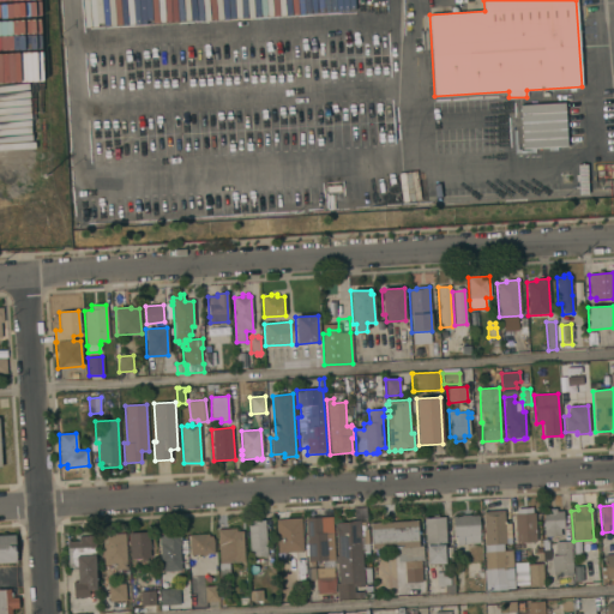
[(536,541),(516,543),(513,515),(517,513),(517,510),(531,509),(531,513),(534,513),(536,541)]
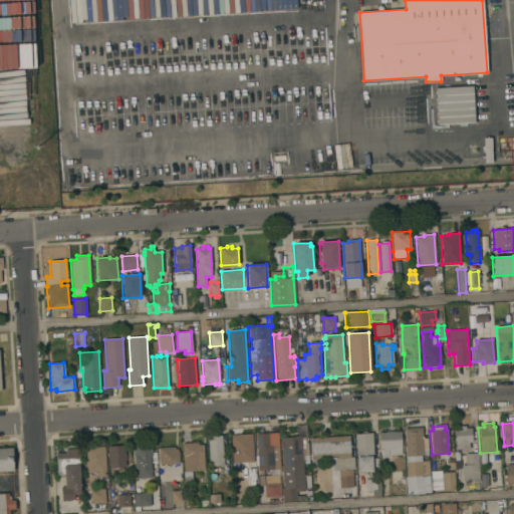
[(454,429),(460,428),(460,426),(465,426),(465,428),(471,428),(472,442),(469,442),(470,448),(455,449),(454,429)]
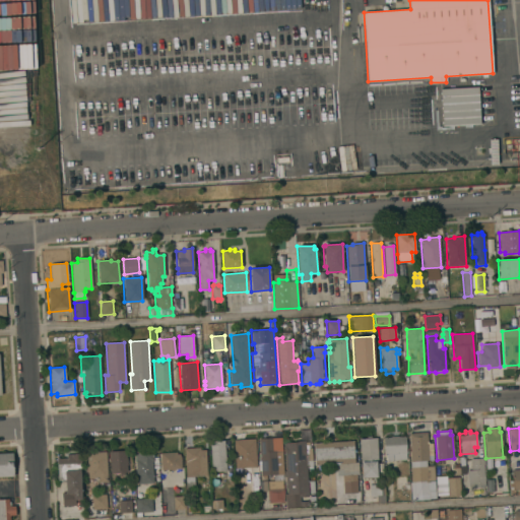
[(408,434),(427,433),(429,460),(410,461),(408,434)]
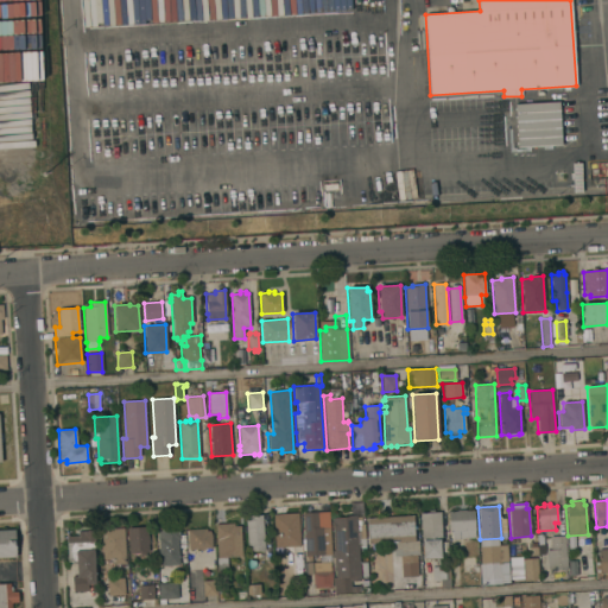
[(449,531),(448,512),(474,510),(475,538),(453,539),(451,531),(449,531)]
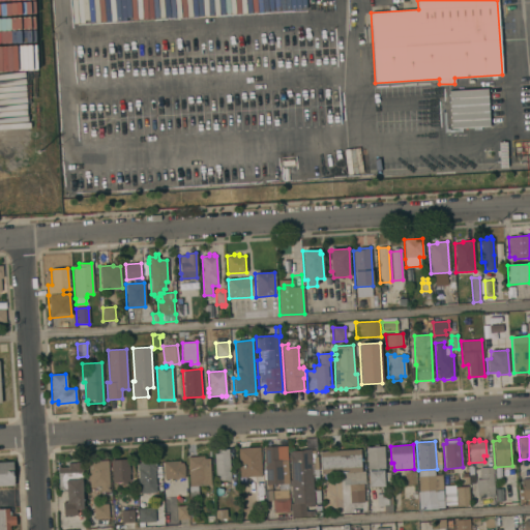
[(263,447),(287,446),(288,461),(287,461),(288,477),(282,478),(283,483),(265,484),(263,447)]
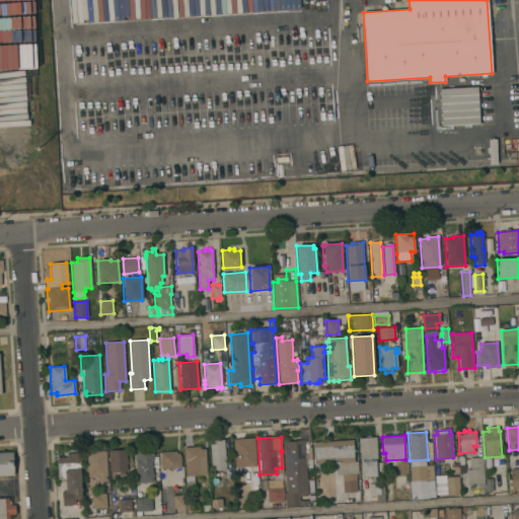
[(377,460),(375,460),(376,476),(361,477),(358,438),(376,437),(377,460)]
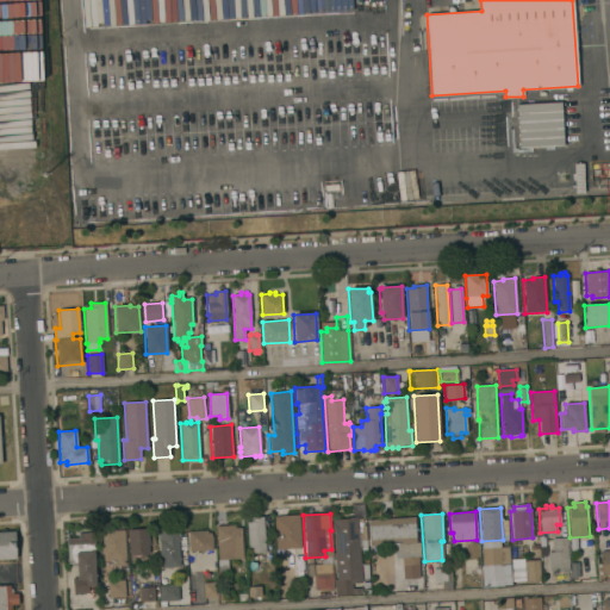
[(300,548),(275,549),(274,516),(299,515),(300,548)]
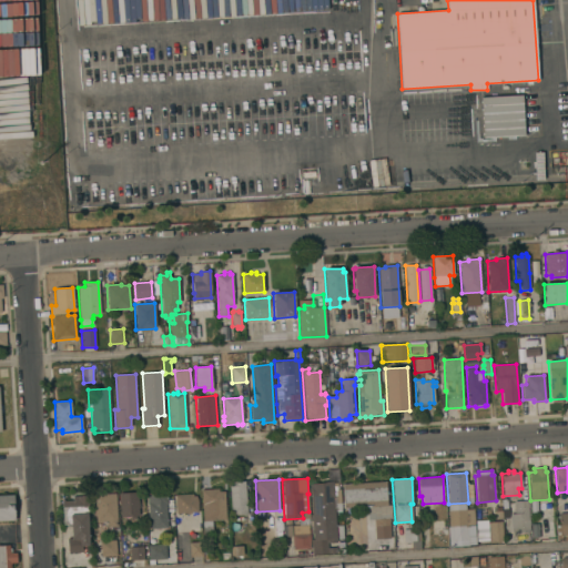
[(247,515),(231,516),(229,486),(233,486),(233,482),(245,480),(247,515)]
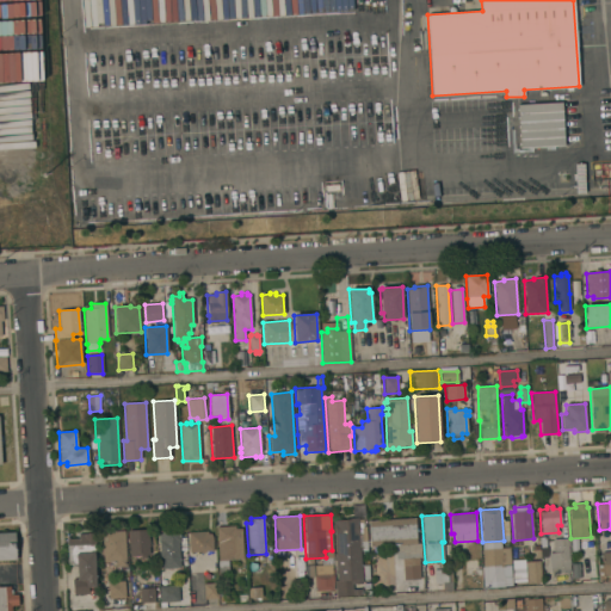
[(362,574),(368,573),(369,581),(362,581),(362,584),(351,584),(351,580),(337,581),(333,520),(349,519),(349,518),(358,518),(358,526),(366,526),(368,550),(360,550),(362,574)]
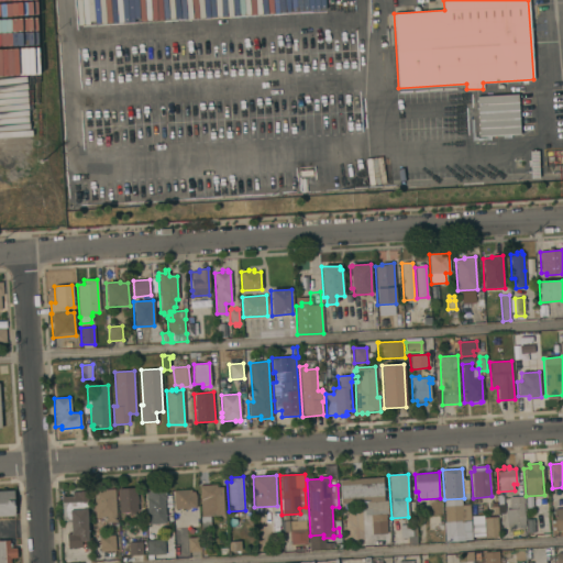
[(382,477),(384,500),(387,500),(388,514),(386,514),(387,533),(372,534),(371,515),(364,516),(364,503),(341,504),(339,479),(382,477)]
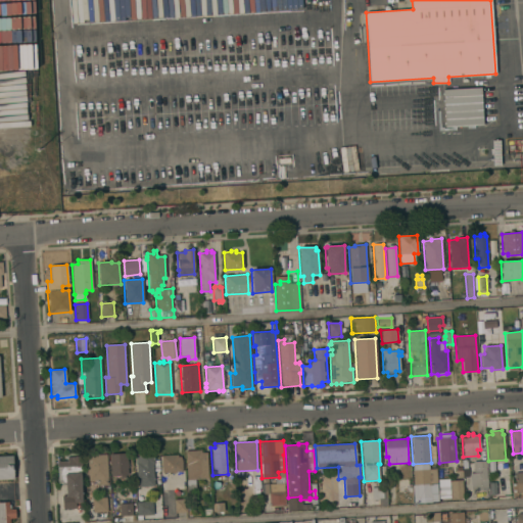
[(207,478),(195,479),(196,491),(187,491),(186,479),(187,479),(185,450),(200,449),(201,453),(206,453),(207,478)]
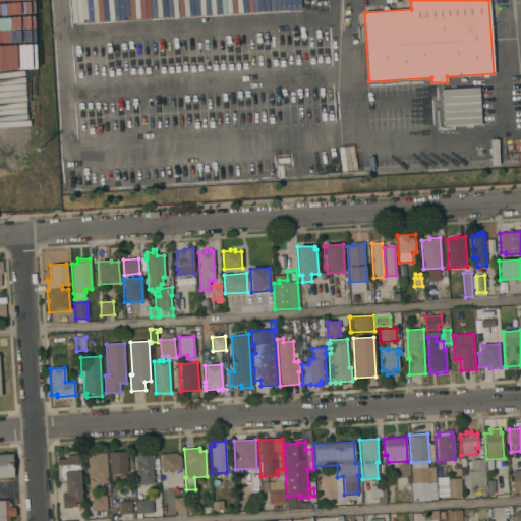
[(109,452),(126,451),(127,473),(124,473),(125,476),(120,476),(120,473),(110,474),(109,452)]
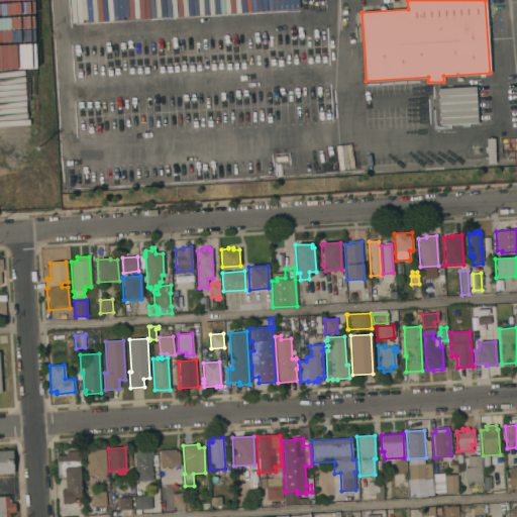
[(86,450),(105,448),(107,480),(97,480),(97,475),(88,476),(86,450)]
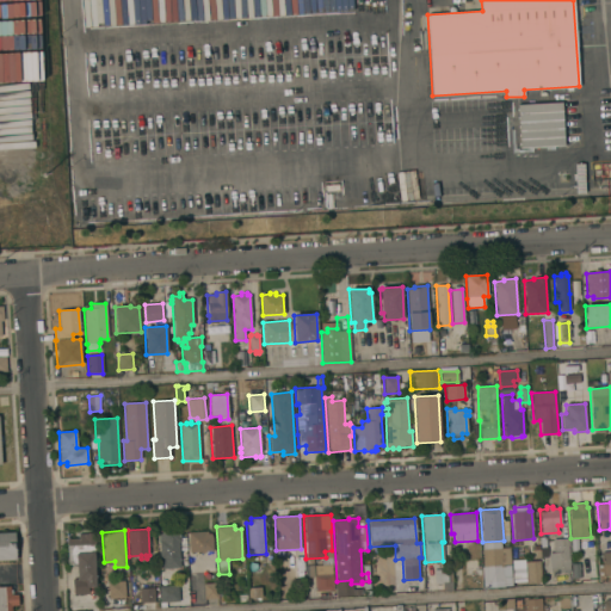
[(180,542),(178,542),(180,568),(162,569),(161,560),(160,560),(158,531),(179,530),(180,542)]
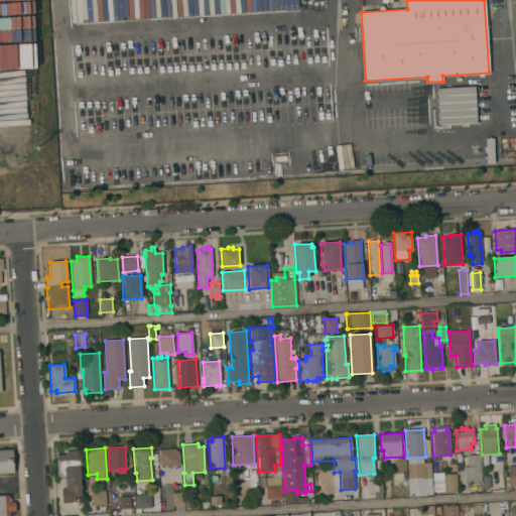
[(159,449),(175,448),(175,450),(178,450),(179,466),(173,466),(173,467),(169,467),(169,466),(159,467),(159,449)]
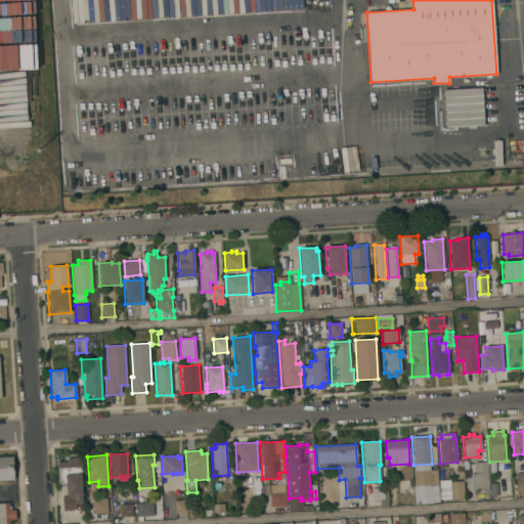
[(0,456),(12,456),(13,480),(0,480),(0,456)]
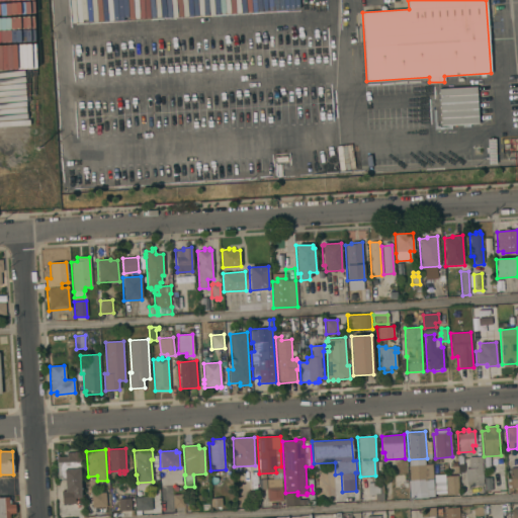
[(57,455),(59,455),(59,456),(67,456),(66,452),(81,452),(82,480),(81,480),(81,498),(75,498),(75,503),(62,505),(61,491),(65,491),(65,483),(58,483),(57,455)]
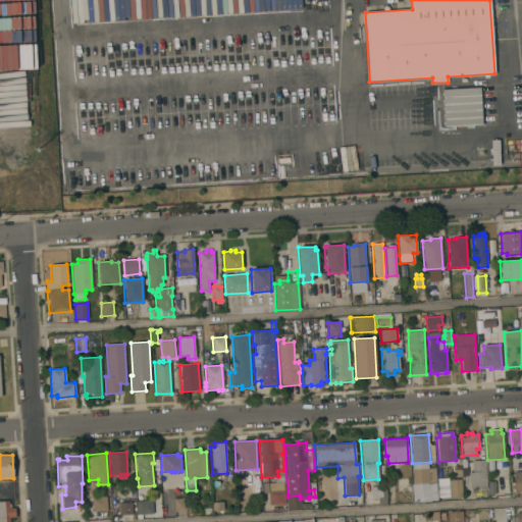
[(461,469),(461,459),(465,459),(466,468),(467,476),(465,476),(465,478),(462,478),(462,476),(457,477),(457,470),(461,469)]
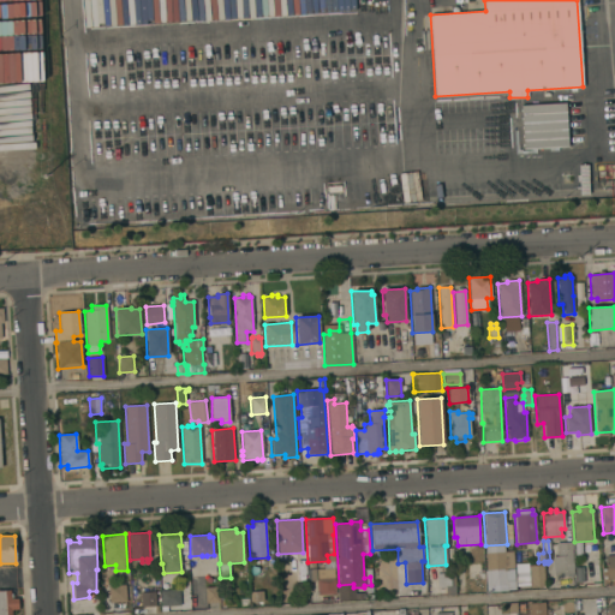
[(573,575),(554,577),(554,579),(547,580),(545,566),(553,566),(551,556),(557,555),(556,543),(571,542),(573,575)]
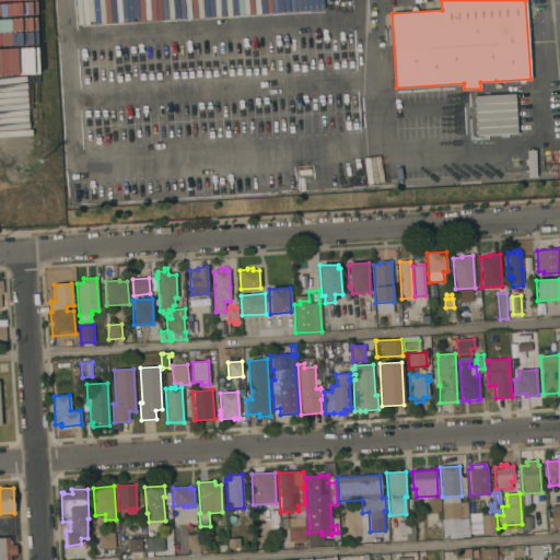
[(559,494),(558,494),(559,506),(550,506),(550,533),(559,532),(559,494)]
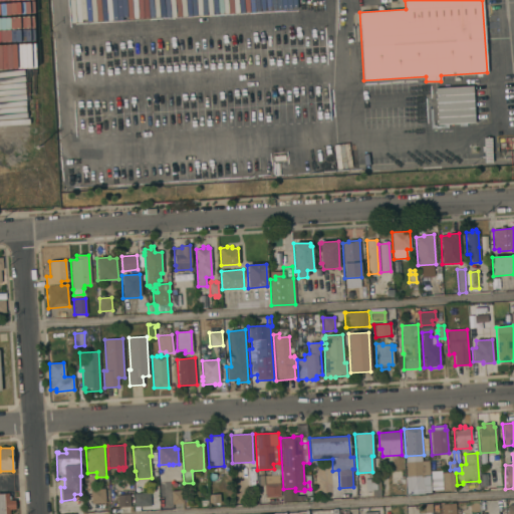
[(429,461),(430,475),(407,477),(406,458),(422,456),(422,461),(429,461)]
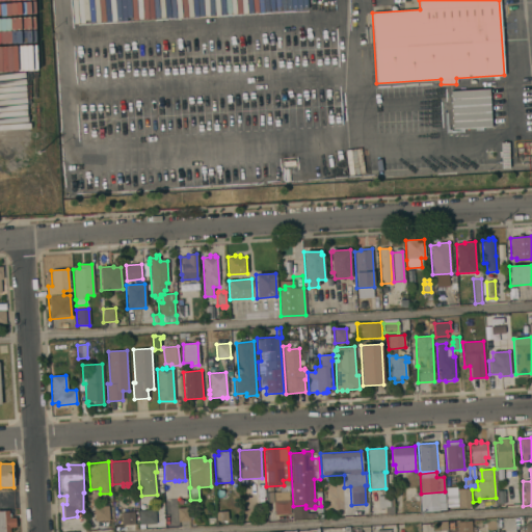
[(456,489),(470,488),(471,507),(457,508),(456,489)]
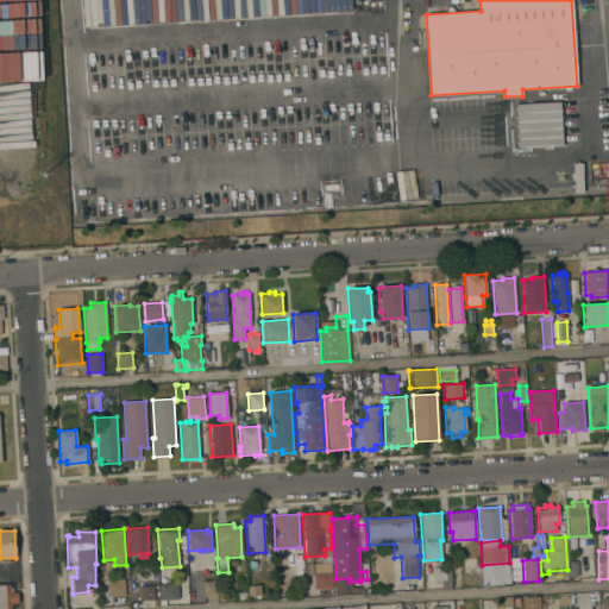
[(569,562),(577,562),(578,567),(583,567),(583,576),(570,576),(569,562)]
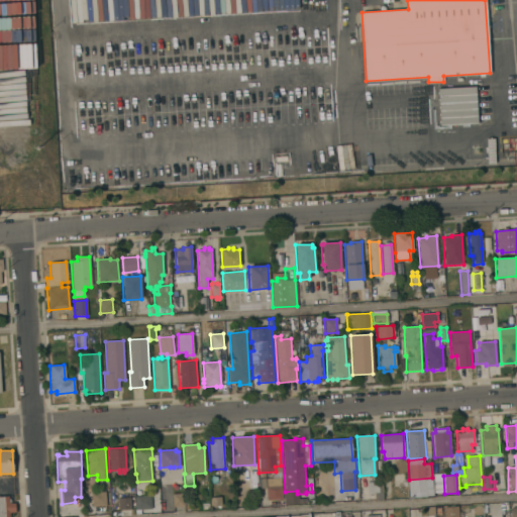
[(266,487),(267,487),(267,479),(281,478),(283,499),(267,500),(266,487)]
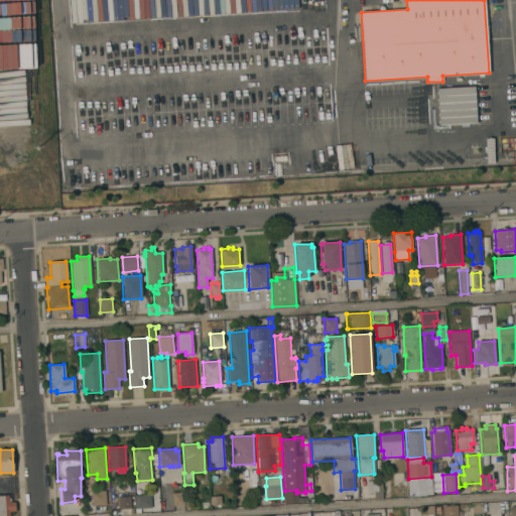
[(170,483),(175,483),(175,479),(180,479),(180,483),(182,483),(182,488),(181,488),(181,492),(183,492),(184,505),(172,506),(170,483)]
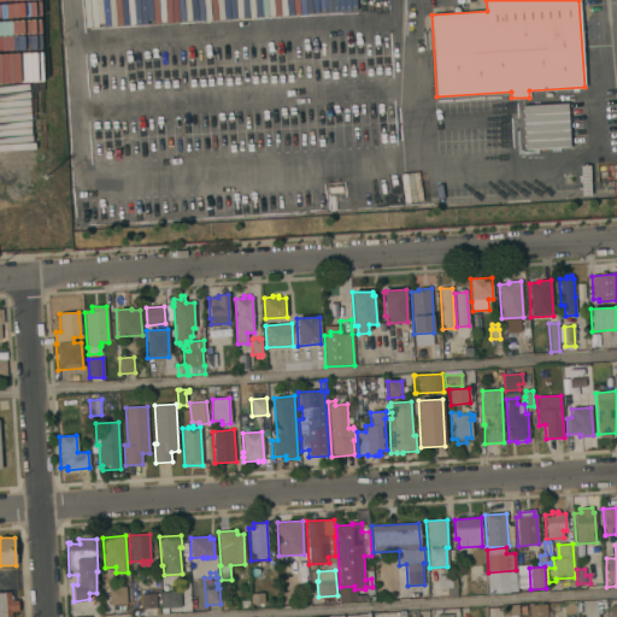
[(439,589),(438,576),(456,574),(458,597),(447,598),(447,589),(439,589)]
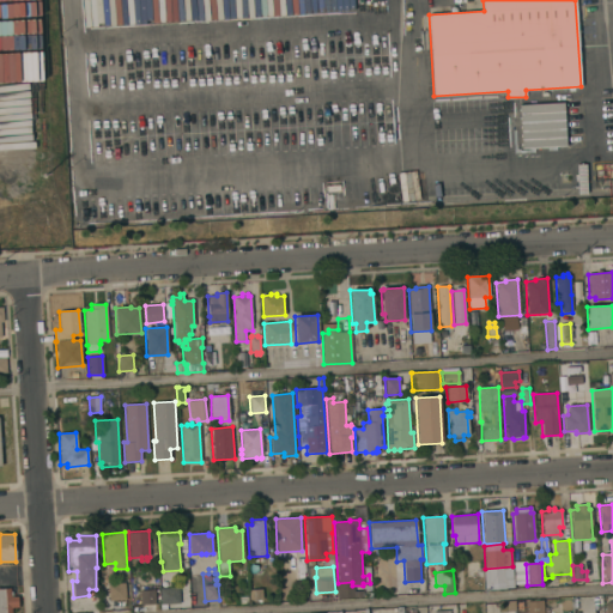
[(108,584),(125,583),(126,600),(109,601),(108,584)]
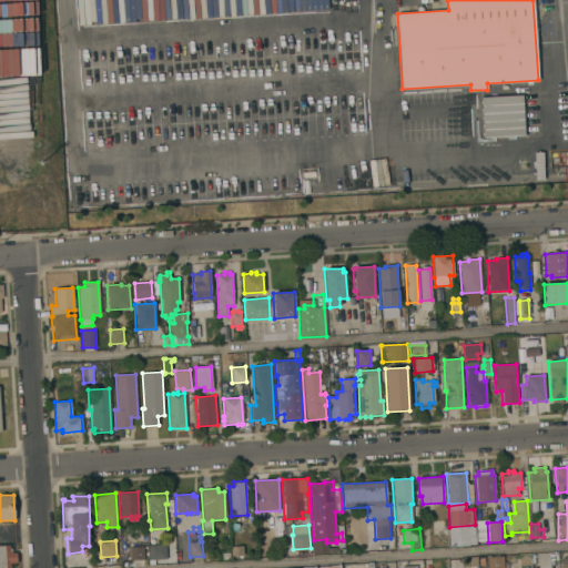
[(165,544),(166,559),(150,560),(149,545),(165,544)]
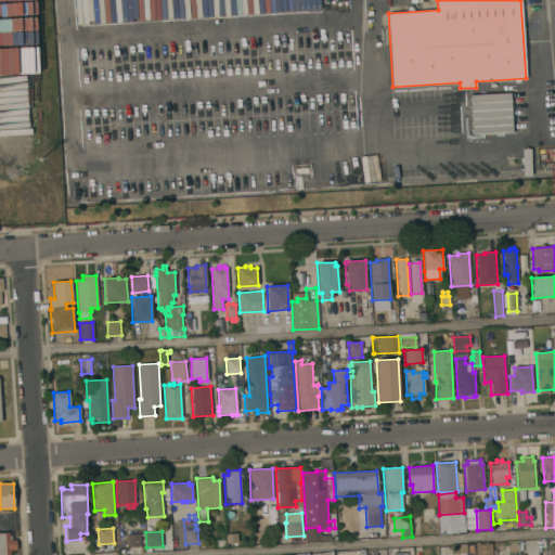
[(10,540),(15,540),(16,550),(10,550),(10,554),(0,554),(0,532),(9,532),(10,540)]
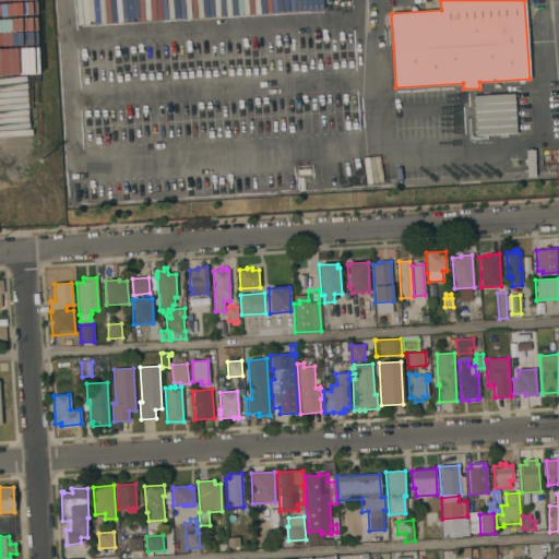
[(128,538),(141,537),(142,550),(128,551),(128,538)]
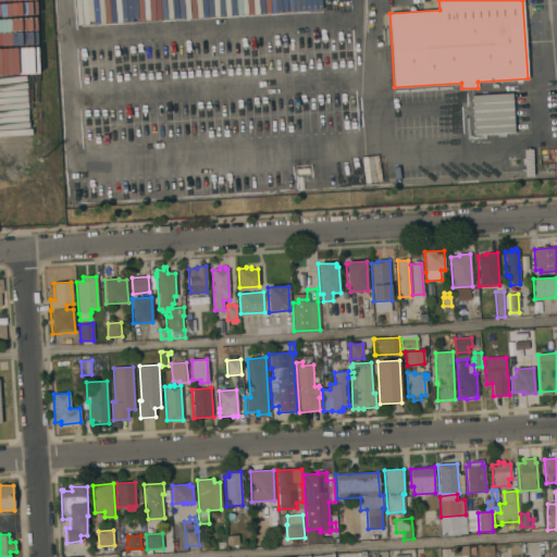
[(227,545),(226,535),(238,535),(238,545),(227,545)]
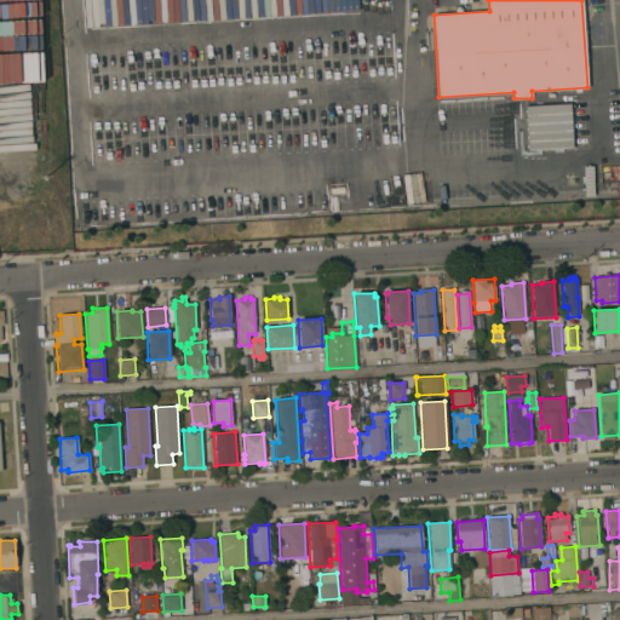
[(549,608),(549,619),(533,619),(533,609),(549,608)]
